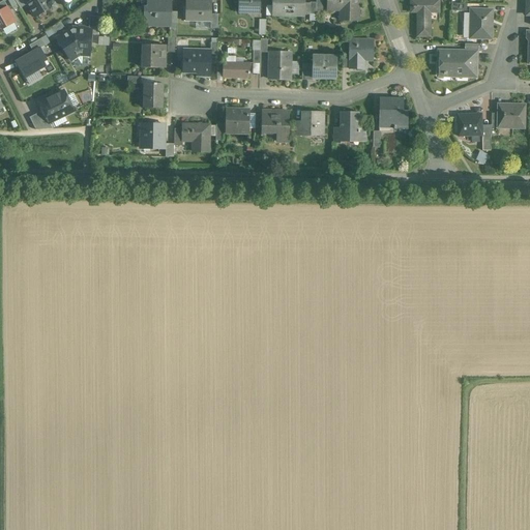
[(25,0),(35,22),(55,12),(48,0),(25,0)]
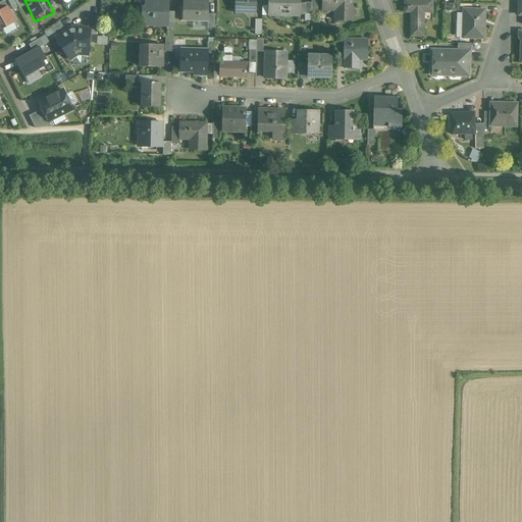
[(168,0),(158,0),(145,0),(145,24),(167,25),(167,22),(168,12),(168,0)]
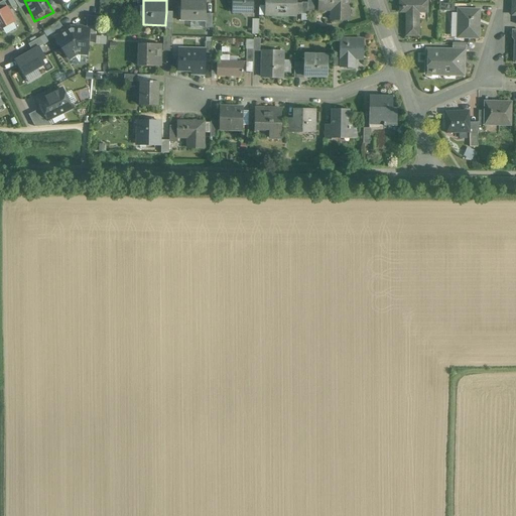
[(206,1),(180,0),(180,21),(205,21),(206,21),(206,14),(206,1)]
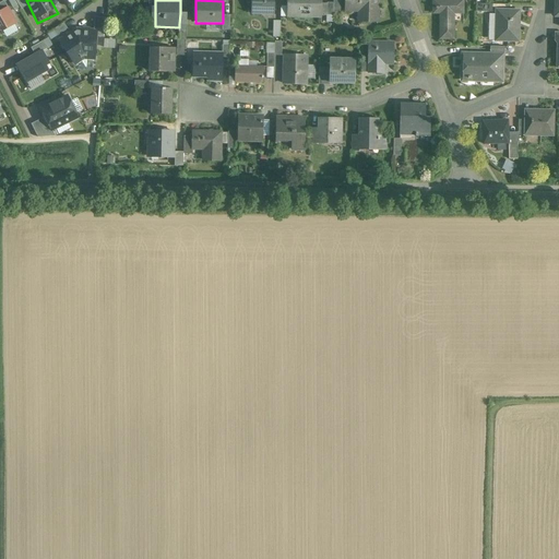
[(273,0),(251,0),(251,14),(274,14),(273,0)]
